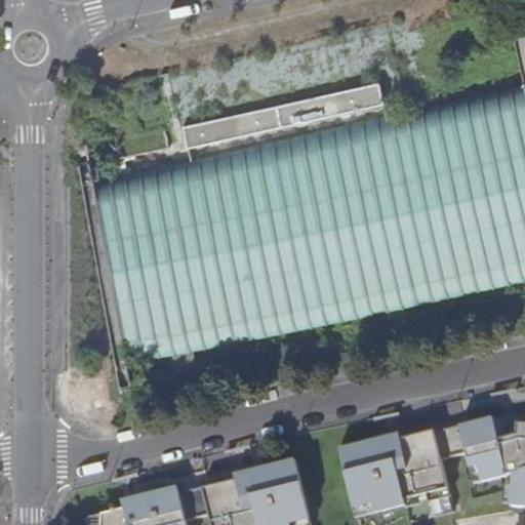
[(385,83),(187,121),(191,144),(389,105),(385,83)]
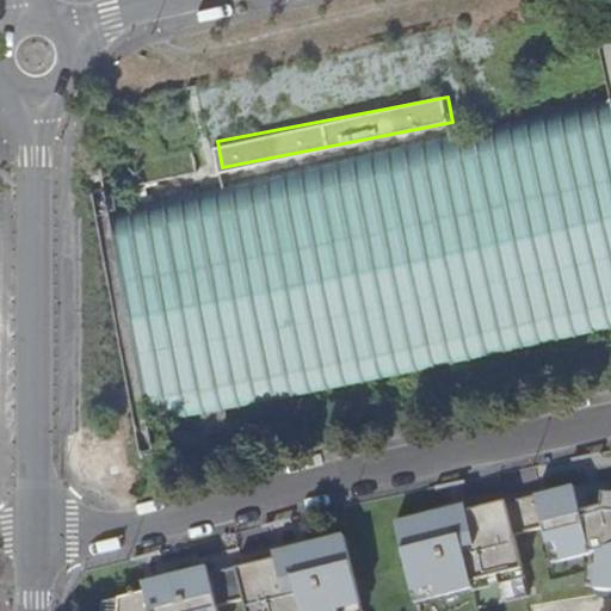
[(610,99),(609,100),(99,218),(137,429),(610,329),(610,99)]
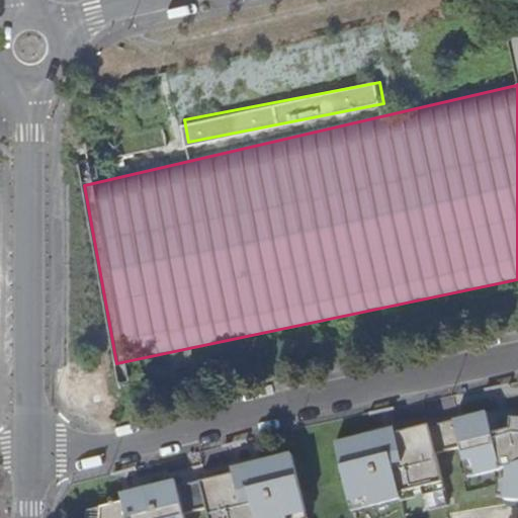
[(489,412),(454,421),(469,481),(507,469),(505,500),(517,502),(517,418),(514,419),(512,429),(494,433),(489,412)]
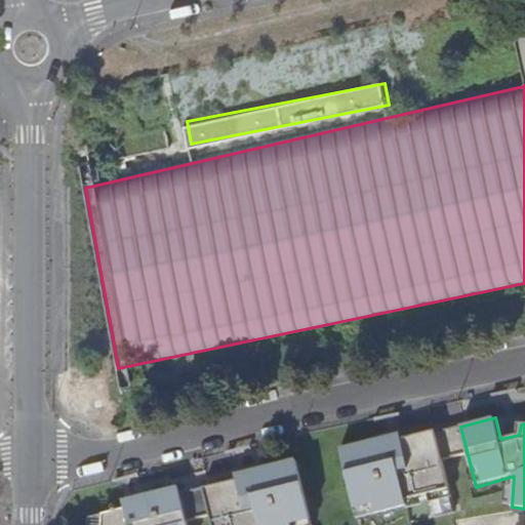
[(418,500),(452,492),(437,432),(400,441),(400,435),(342,449),(358,520),(419,506),(418,500)]
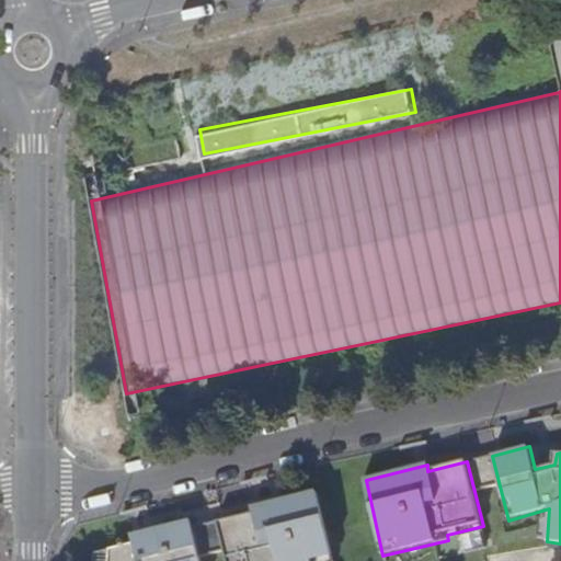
[(254,514),(218,523),(226,560),(334,560),(318,492),(252,508),(254,514)]
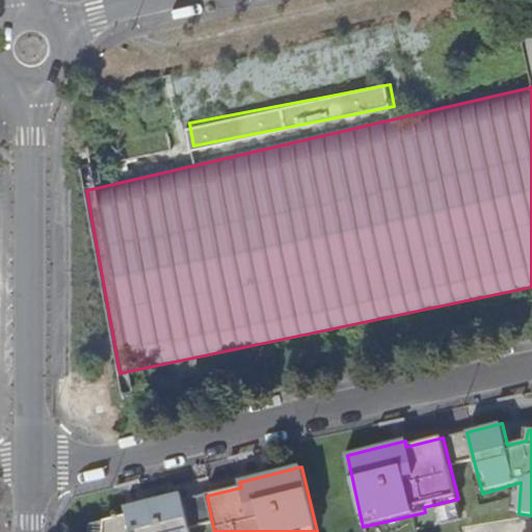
[(191,531),(183,493),(124,507),(128,517),(105,522),(104,531),(191,531)]
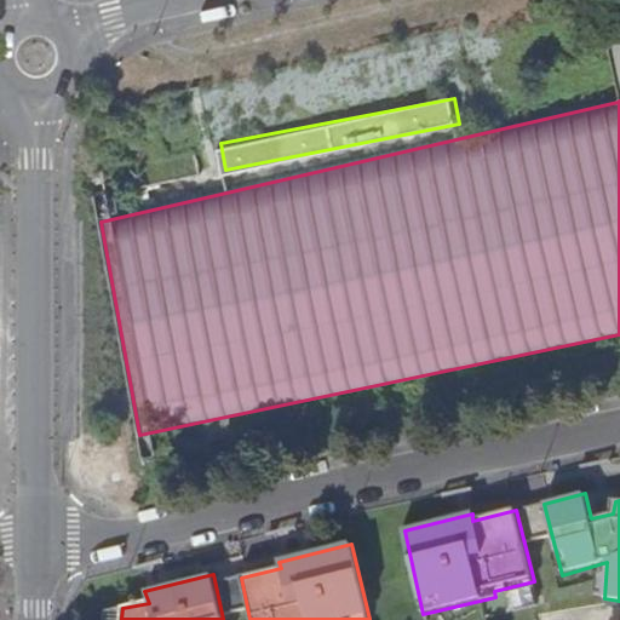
All buildings are outlined.
